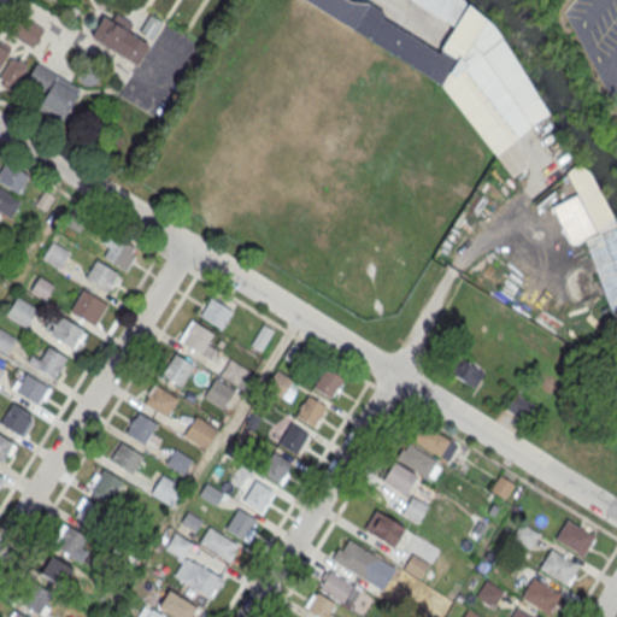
[(304,0),(347,0),(350,1),(369,3),(383,12),(381,16),(438,52),(453,27),(410,0),(463,0),(487,21),(495,28),(547,111),(517,136),(527,166),(512,177),(495,156),(440,84),(304,0)]
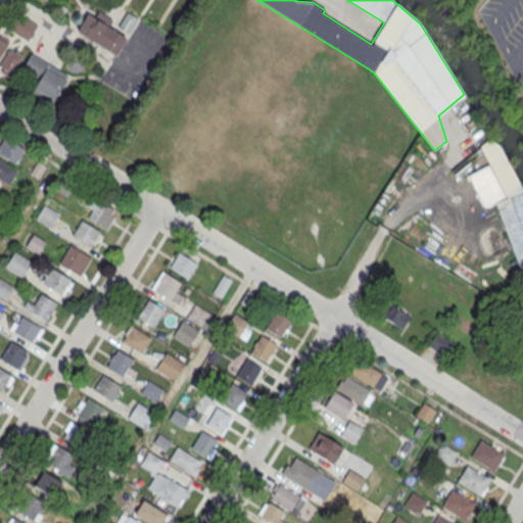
[(38,26),(17,12),(6,28),(27,42),(38,26)]
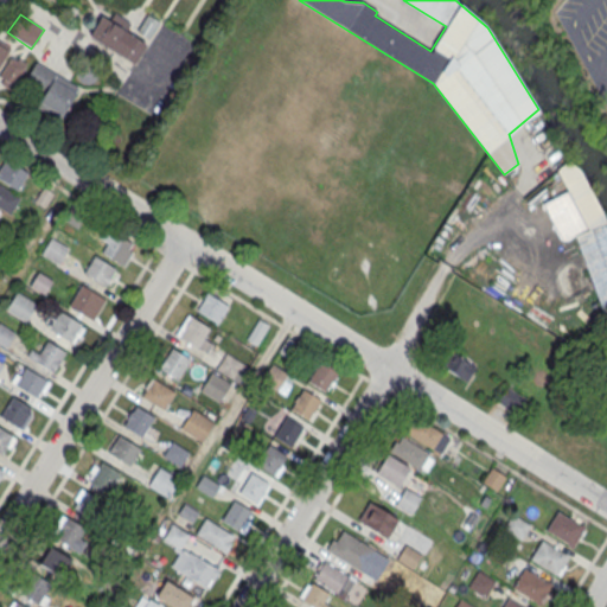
[(89,38),(135,63),(146,43),(125,32),(129,23),(114,14),(110,21),(100,16),(89,38)]
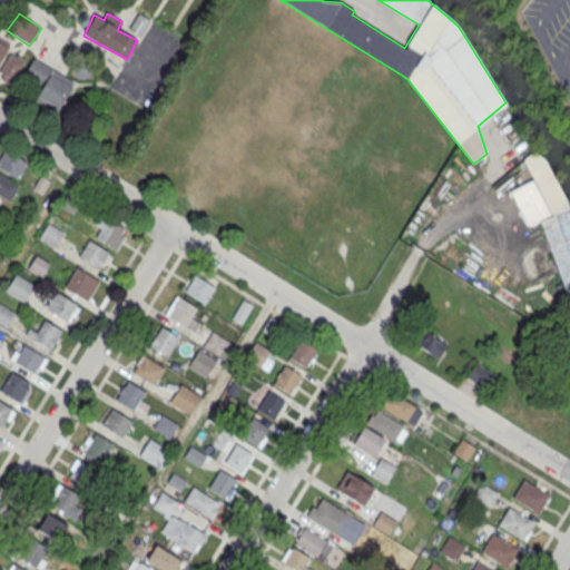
[(139,35),(149,21),(139,13),(129,28),(139,35)]
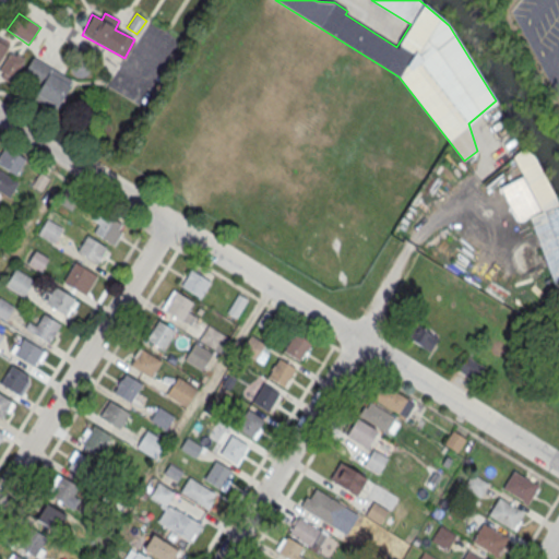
[(0,58),(9,46),(0,39),(0,58)]
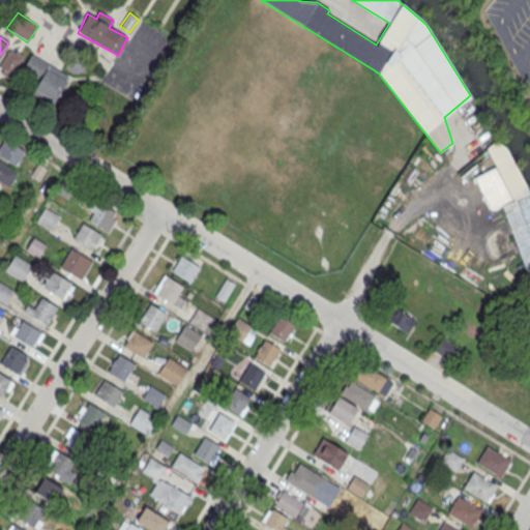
[(23,56),(9,49),(0,64),(0,72),(9,79),(23,56)]
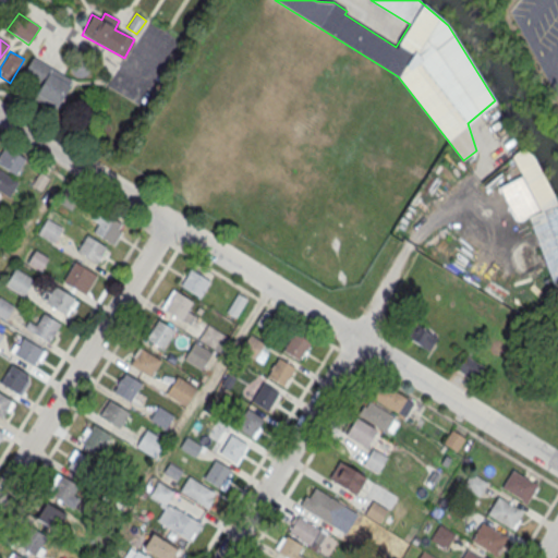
[(33,57),(23,73),(41,83),(33,97),(53,109),(72,80),(33,57)]
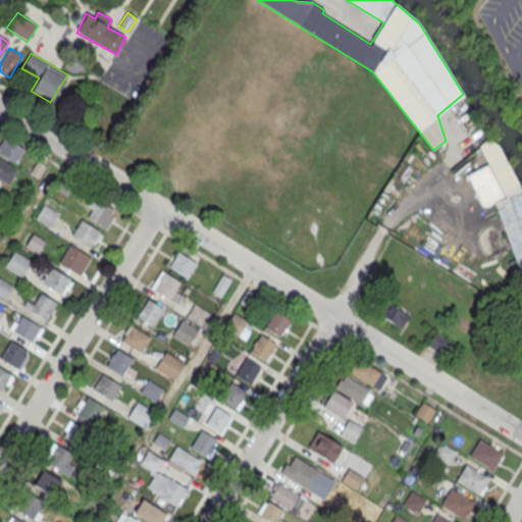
[(24,149),(5,136),(0,143),(0,153),(14,164),(24,149)]
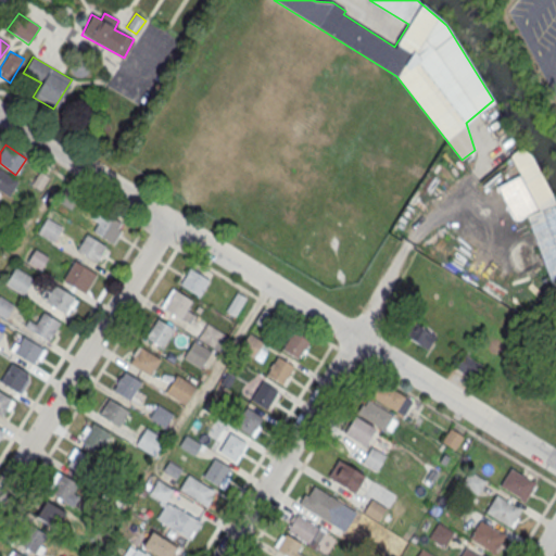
[(509,154),(538,211),(522,218),(555,287),(555,286),(555,206),(526,146),(509,154)]
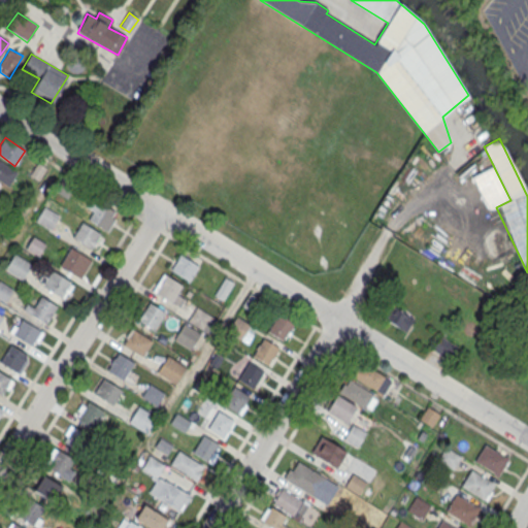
[(0,180),(0,160),(18,171),(8,186),(0,180)]
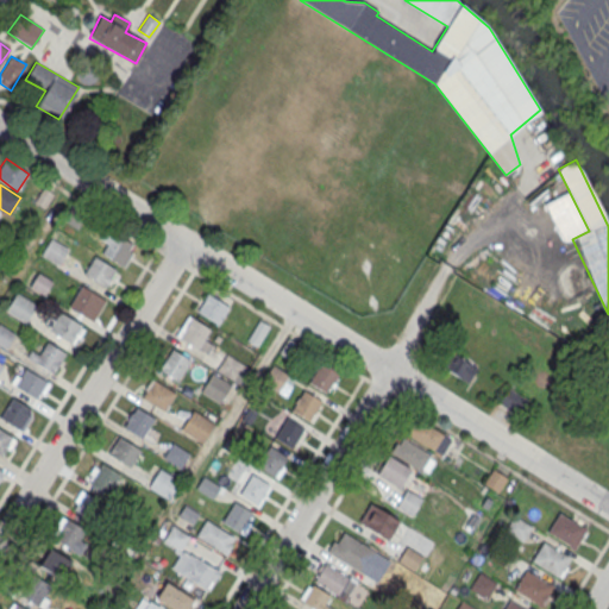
[(102,253),(121,265),(135,244),(114,232),(102,253)]
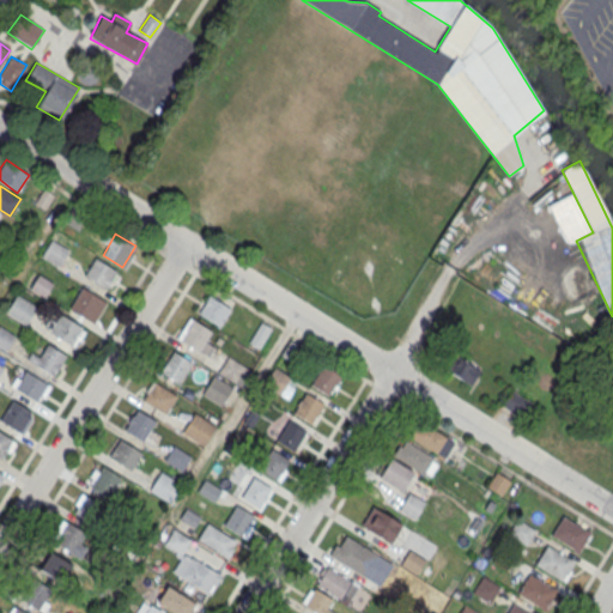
[(50,240),(68,250),(58,267),(41,256),(50,240)]
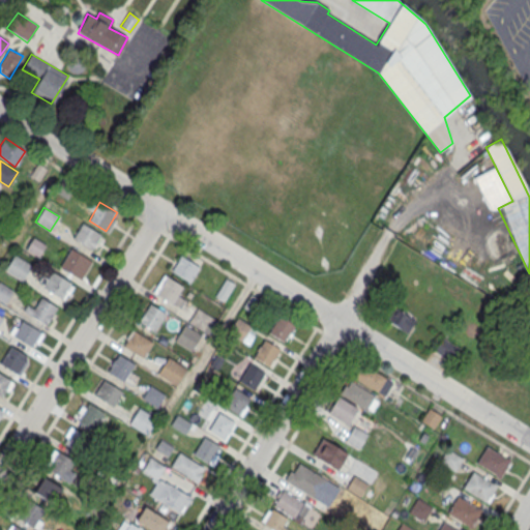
[(72,238),(82,223),(100,234),(91,249),(72,238)]
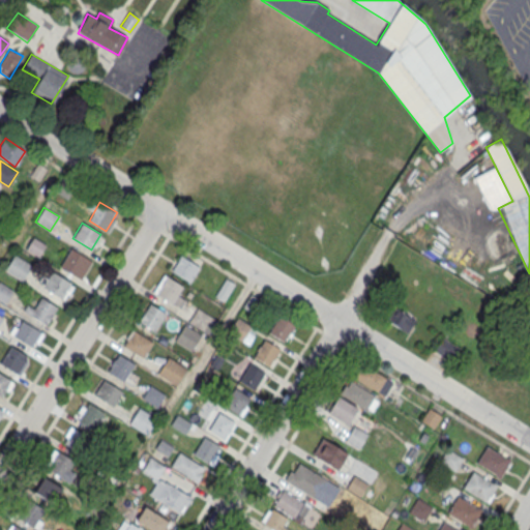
[(45,244),(38,241),(35,246),(31,244),(28,249),(38,256),(45,244)]
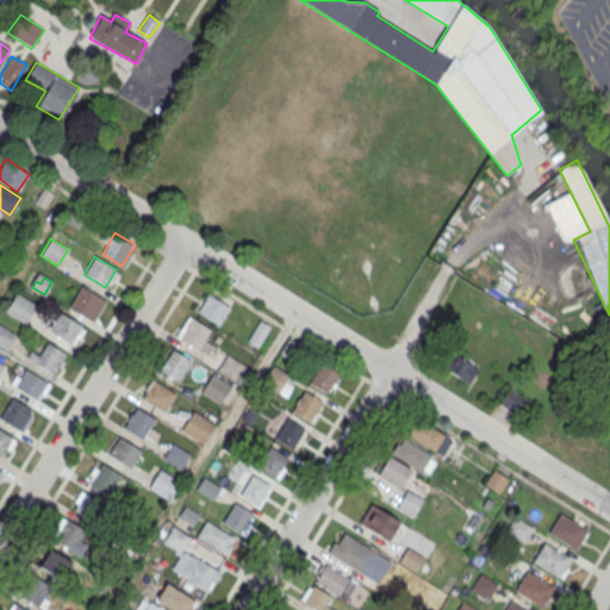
[(81,286),(69,306),(93,322),(106,300),(81,286)]
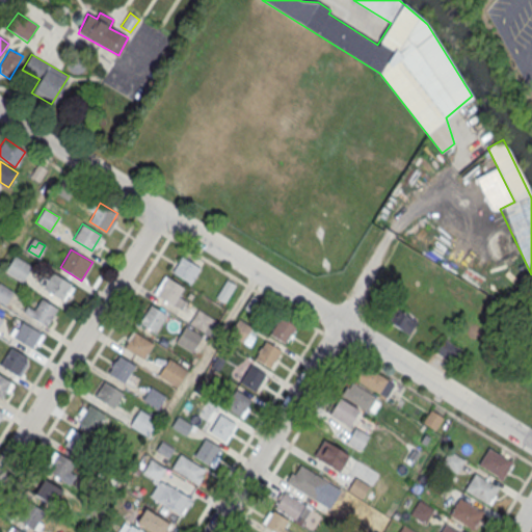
[(23,283),(33,266),(15,256),(4,272),(23,283)]
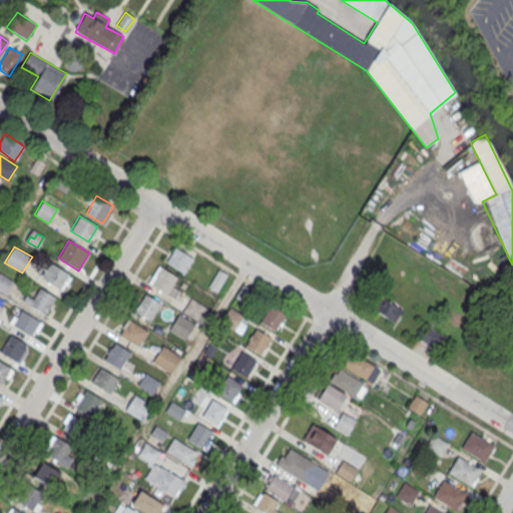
[(174,246),(165,262),(183,273),(192,259),(174,246)]
